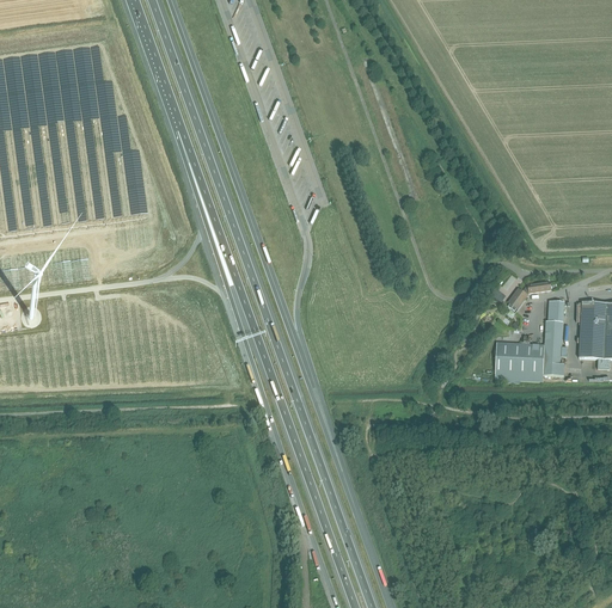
[(527,283),(528,292),(550,288),(549,280),(527,283)]
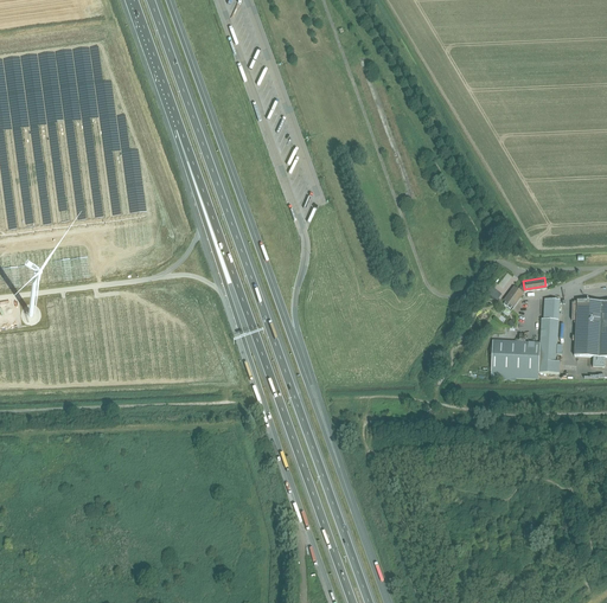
[(491,283),(487,290),(498,296),(502,289),(491,283)]
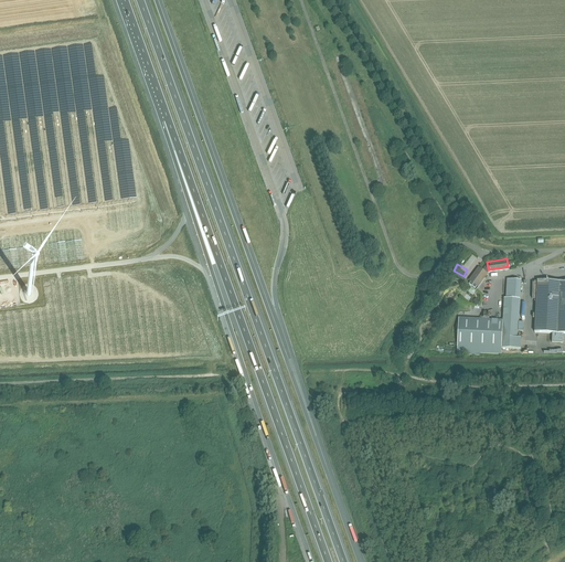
[(479,266),(468,281),(476,286),(487,272),(479,266)]
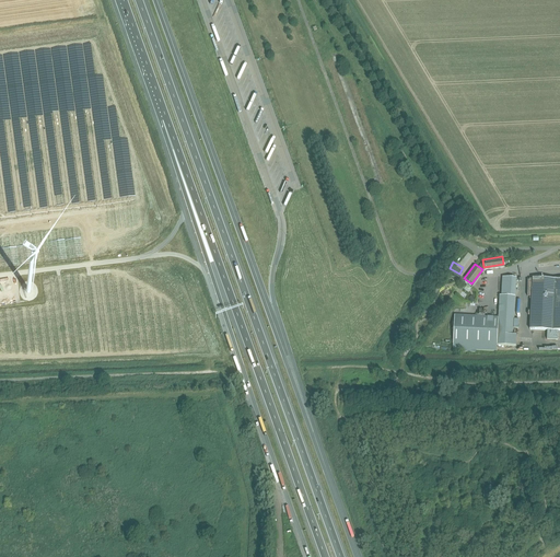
[(453,339),(454,339),(453,348),(476,350),(476,348),(497,349),(498,341),(512,343),(516,275),(503,274),(502,292),(500,292),(499,314),(455,312),(453,339)]
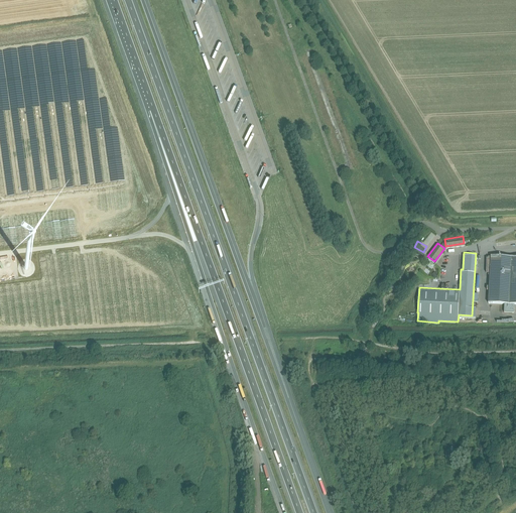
[(515,254),(491,253),(488,300),(504,301),(504,310),(514,310),(514,302),(515,301),(515,254)]
